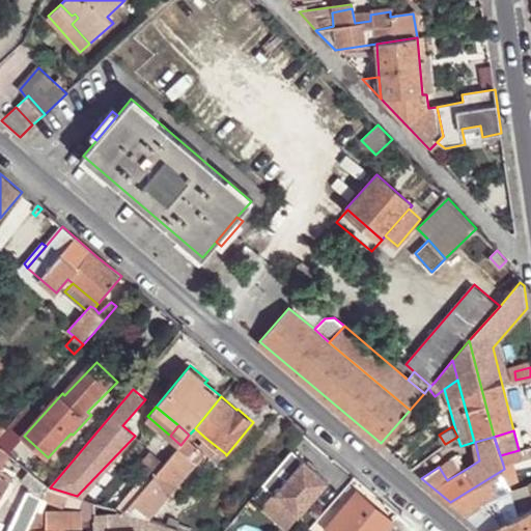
[(225,453),(205,438),(200,445),(219,460),(225,453)]
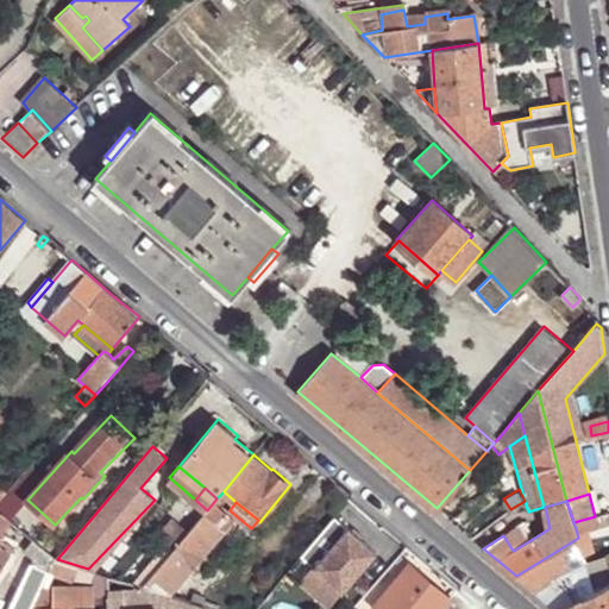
[(228,520),(212,504),(207,510),(206,512),(223,527),(228,520)]
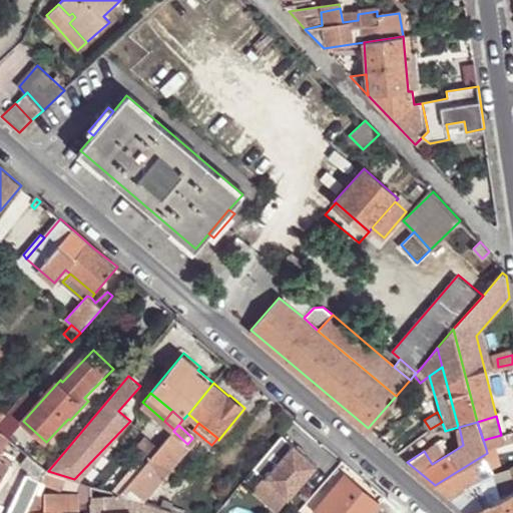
[(0,480),(12,461),(0,454),(10,440),(5,436),(0,431),(0,480)]
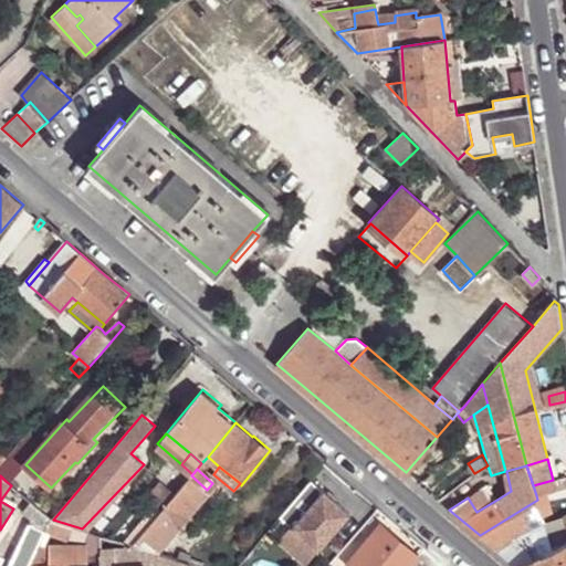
[(207,490),(191,475),(186,482),(176,494),(161,511),(160,512),(178,527),(209,491),(207,490)]
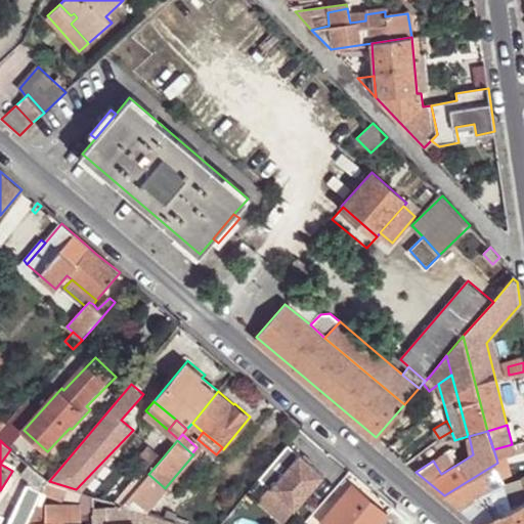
[(523,450),(523,440),(512,444),(493,449),(496,459),(506,456),(523,450)]
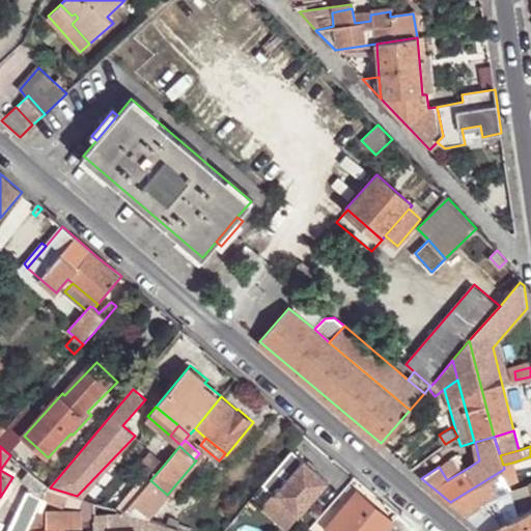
[(292,449),(262,484),(275,495),(299,515),(329,480),(292,449)]
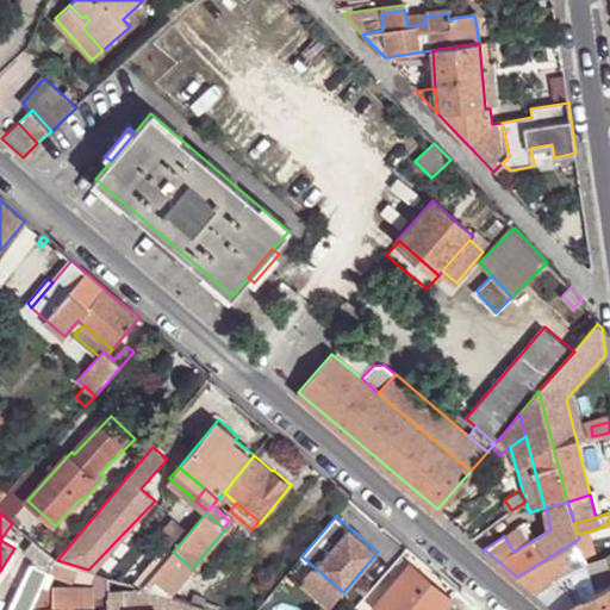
[(160,537),(174,551),(190,533),(174,520),(160,537)]
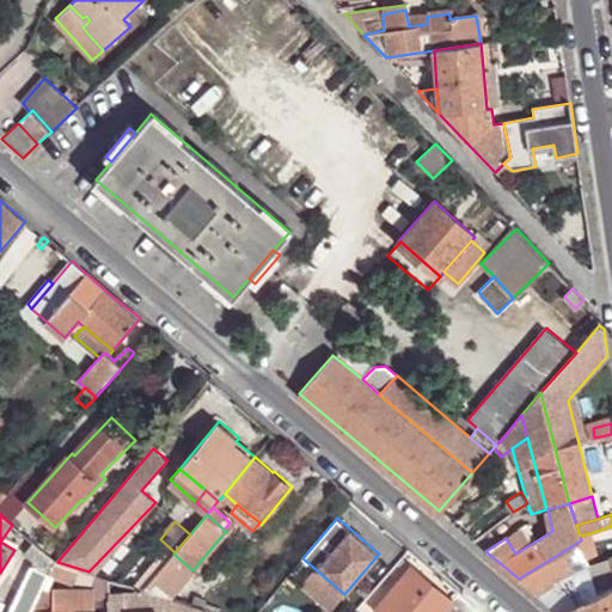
[(530,522),(506,538),(515,554),(539,539),(530,522)]
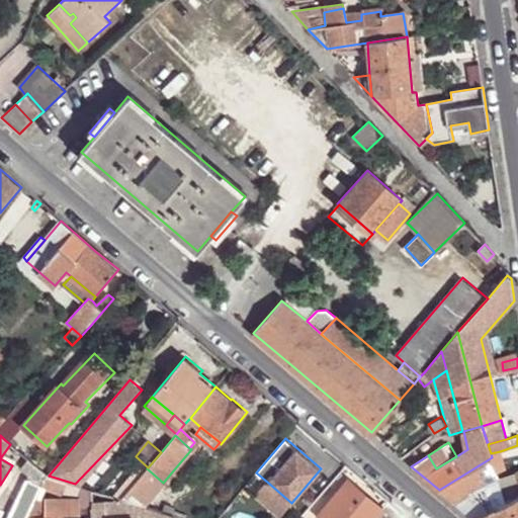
[(517,445),(500,451),(504,462),(517,455),(517,445)]
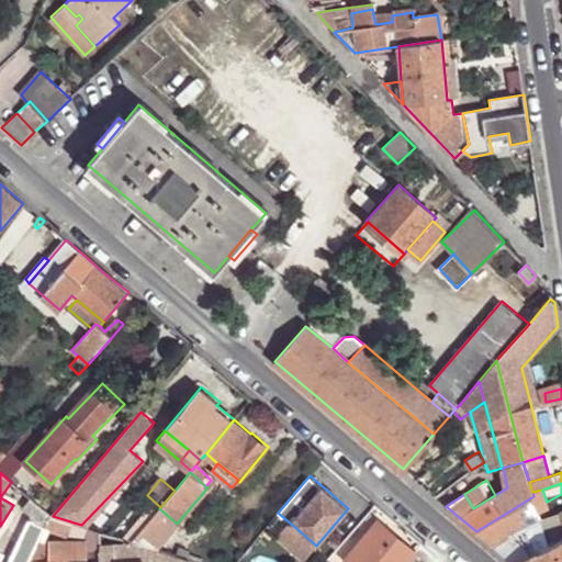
[(532,492),(534,496),(538,512),(549,508),(547,502),(542,490),(532,492)]
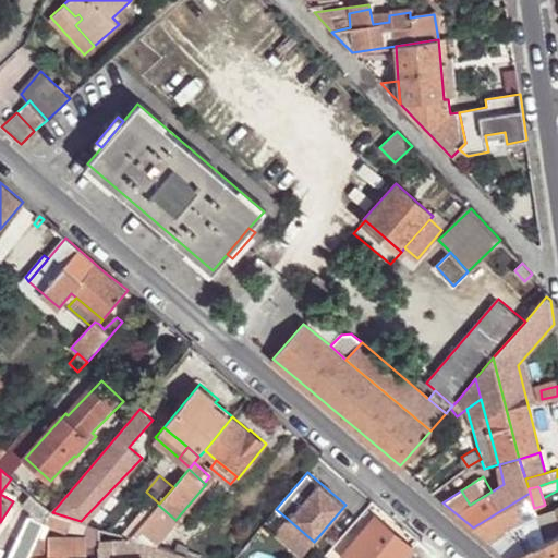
[(473,528),(508,557),(543,540),(536,518),(534,508),(530,493),(473,528)]
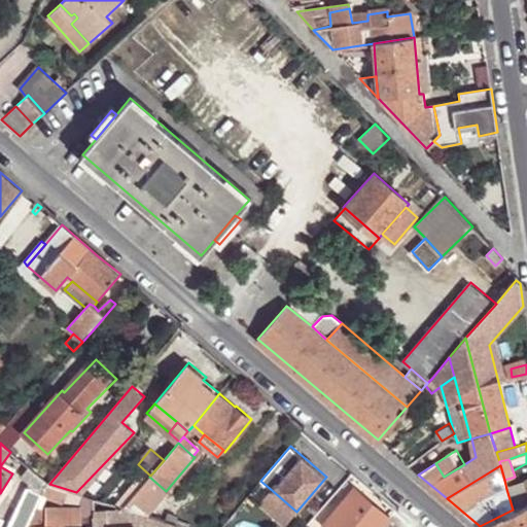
[(42,495),(47,485),(29,467),(22,478),(29,485),(28,488),(42,495)]
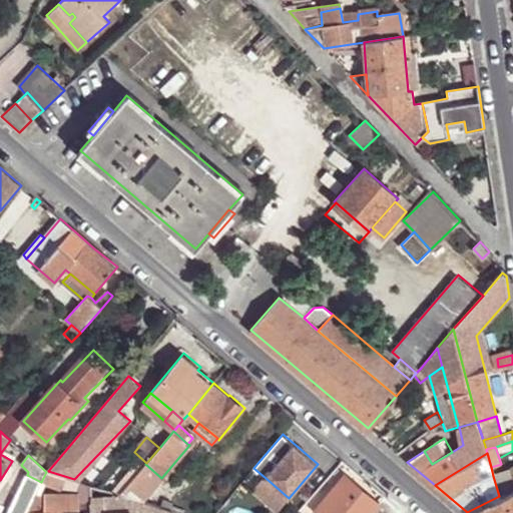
[(161,478),(145,464),(120,494),(142,501),(160,480),(161,478)]
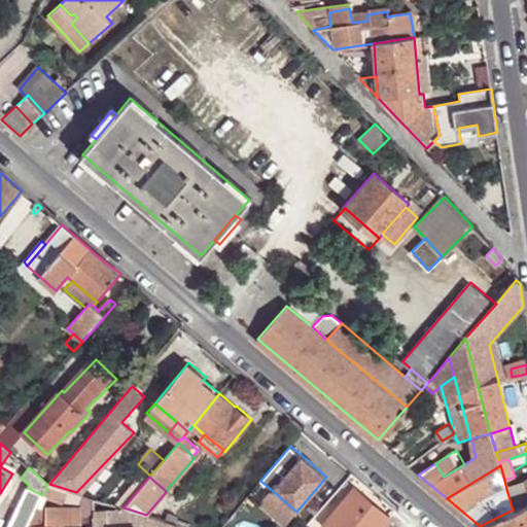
[(526,502),(526,486),(526,482),(506,489),(513,510),(526,502)]
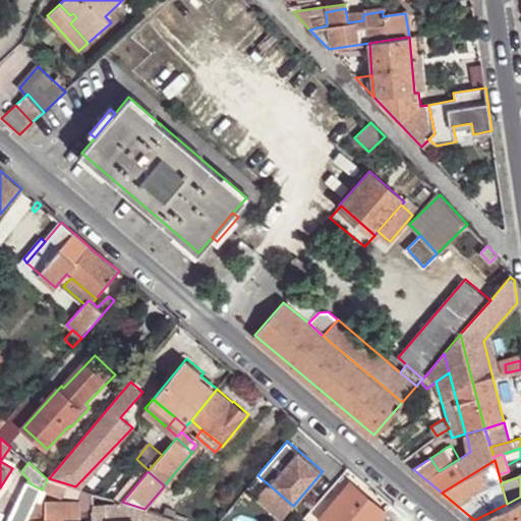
[(67,484),(47,479),(42,489),(63,496),(67,484)]
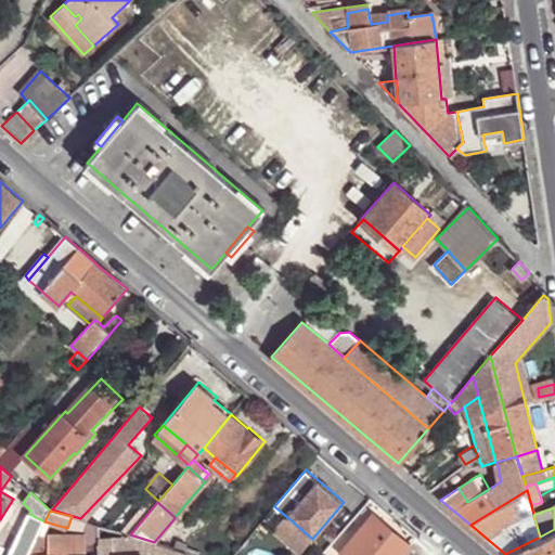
[(9,554),(28,554),(38,537),(44,521),(29,514),(9,554)]
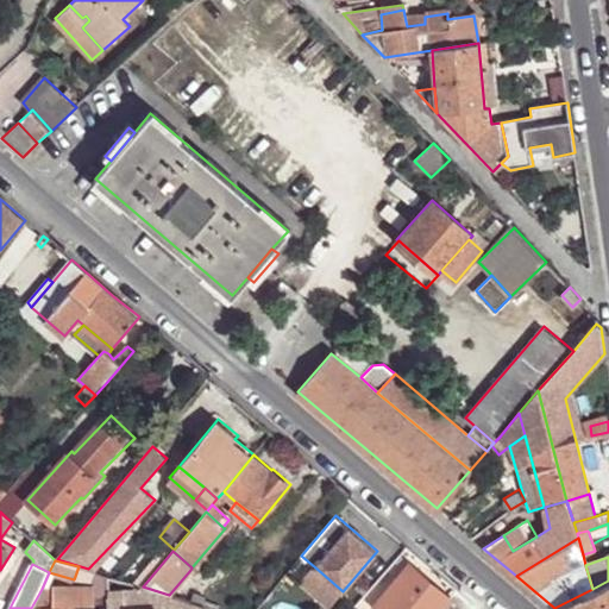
[(410,564),(376,604),(381,608),(440,608),(451,598),(410,564)]
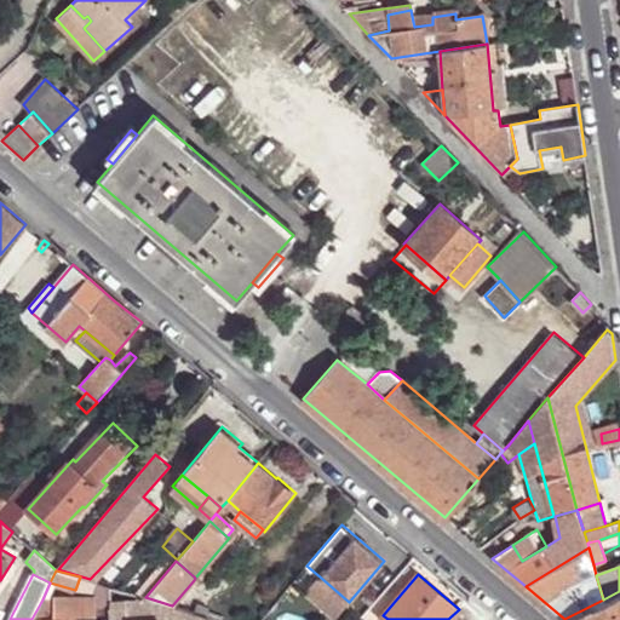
[(110,595),(110,586),(80,577),(75,590),(86,590),(110,595)]
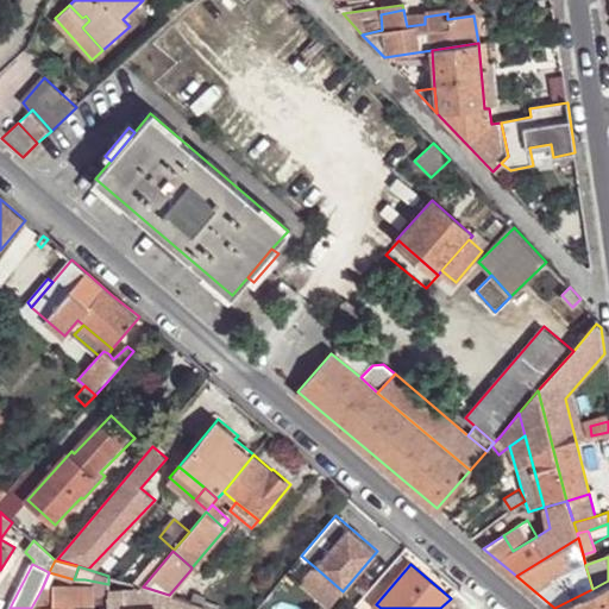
[(330,607),(343,591),(315,567),(302,583),(330,607)]
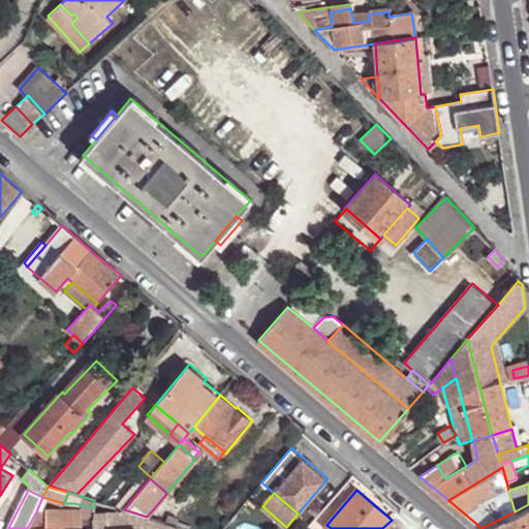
[(124,509),(94,500),(94,507),(94,518),(95,528),(94,528),(177,528),(178,527),(147,517),(124,509)]
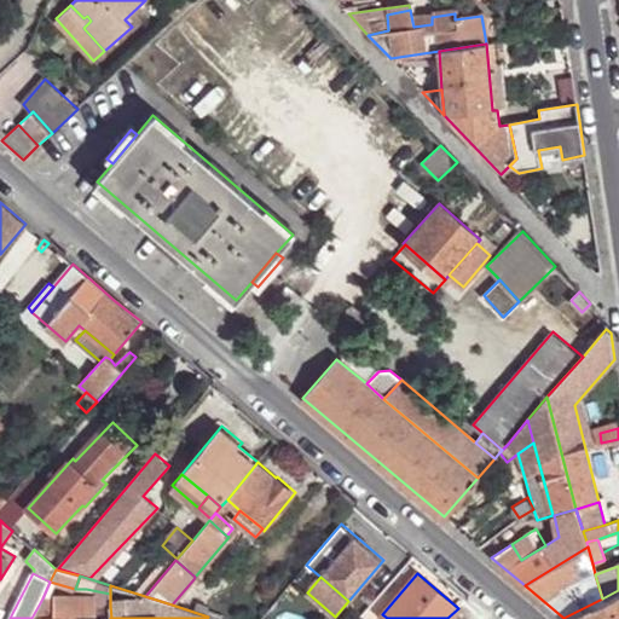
[(618,618),(618,590),(602,599),(563,618),(618,618)]
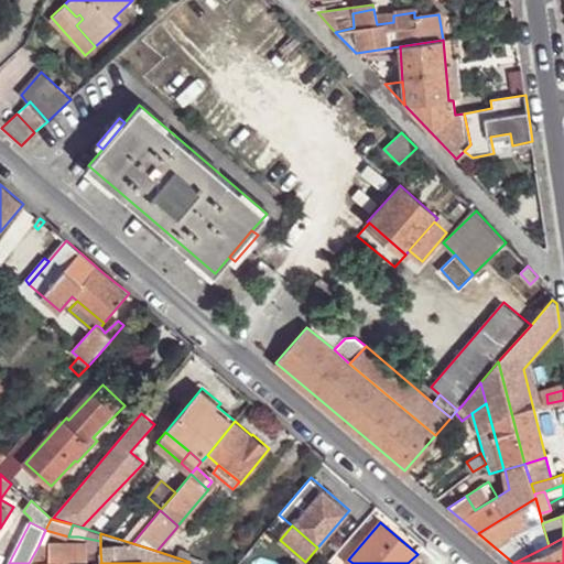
[(72,563),(73,563),(88,563),(87,543),(49,544),(49,563),(29,563),(72,563)]
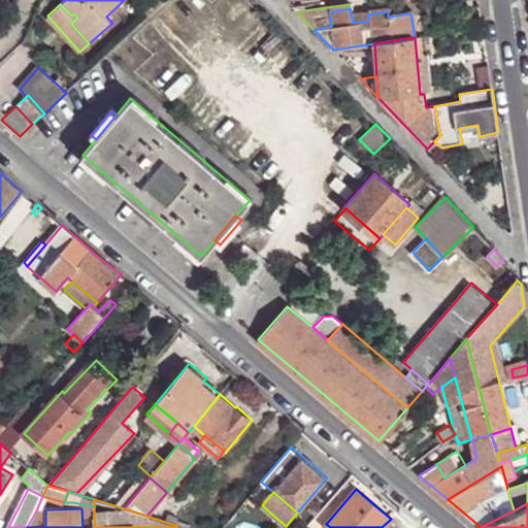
[(36,510),(27,527),(45,527),(45,509),(36,510)]
